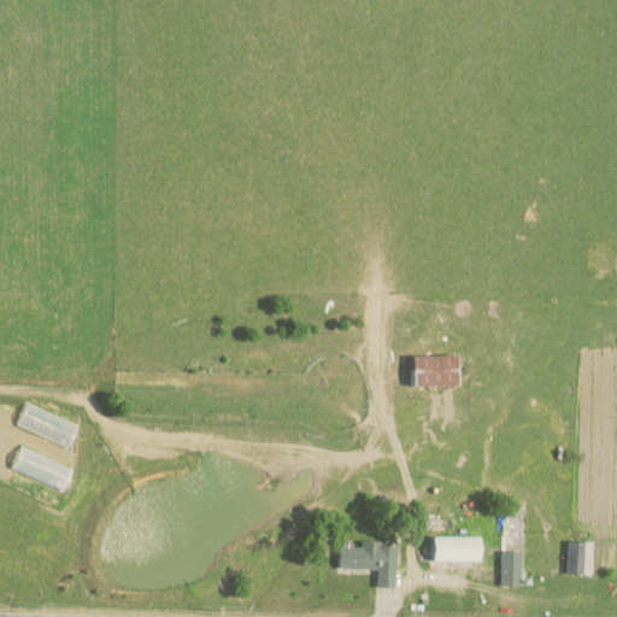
[(412,387),(457,385),(456,354),(411,356),(412,387)]
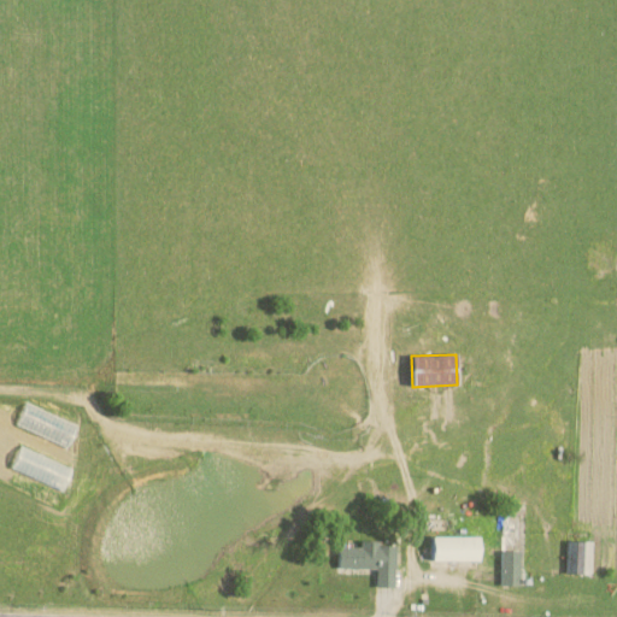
[(480,560),(480,536),(433,536),(433,562),(480,560)]
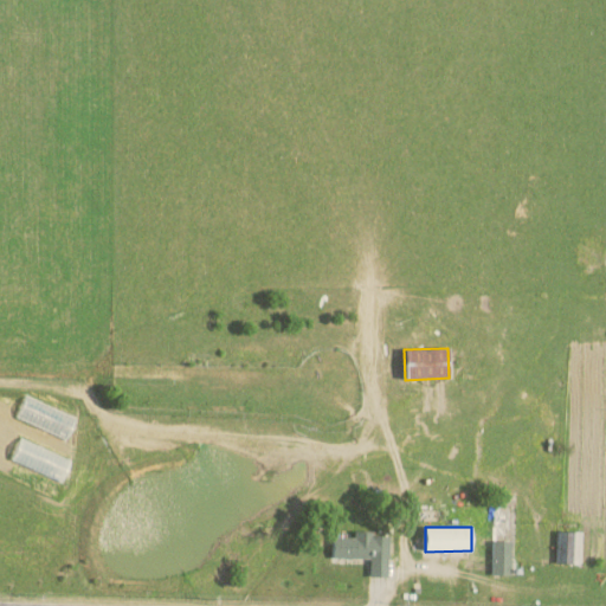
[(581,532),(558,532),(556,562),(580,563),(581,532)]
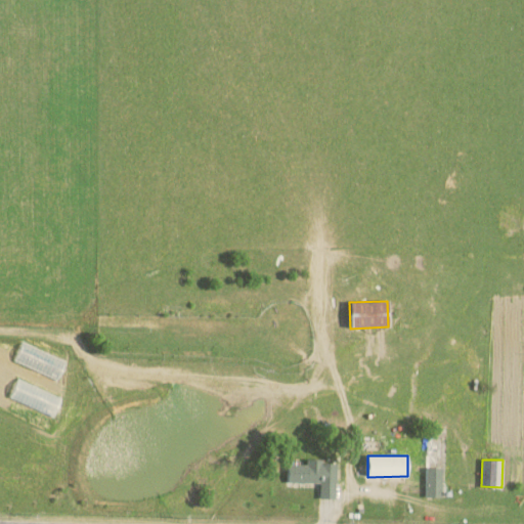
[(334,498),(335,462),(304,461),(304,465),(287,465),(287,482),(318,483),(317,498),(334,498)]
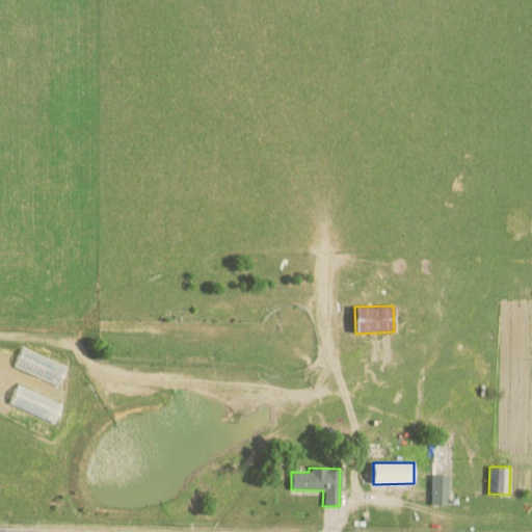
[(448,504),(448,476),(431,475),(430,504),(448,504)]
